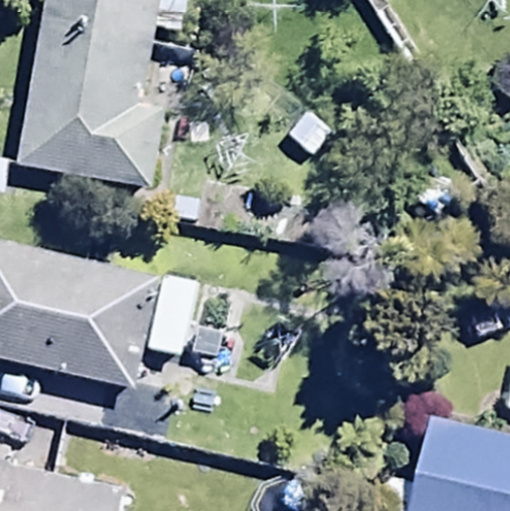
[(43,0),(15,164),(154,188),(169,100),(137,95),(153,0),(43,0)]
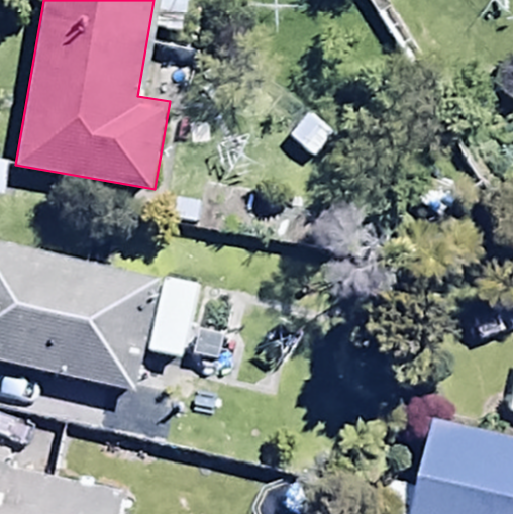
[(0,158),(0,193),(3,194),(9,160),(0,158)]
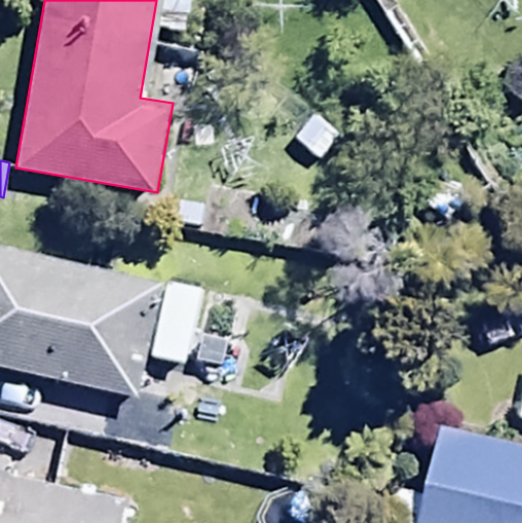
[(0,246),(0,366),(132,395),(156,279),(0,246)]
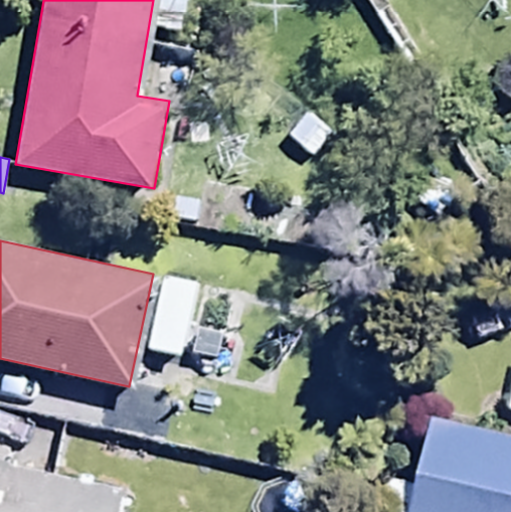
[(382,511),(510,511),(510,432),(428,415),(414,480),(390,476),(382,511)]
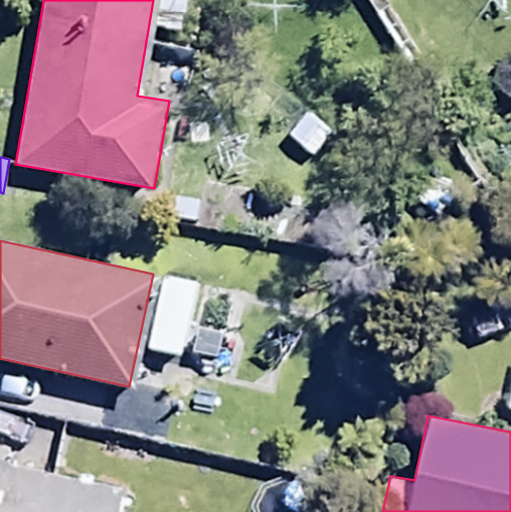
[(0,450),(0,511),(120,511),(125,493),(2,465),(5,452),(0,450)]
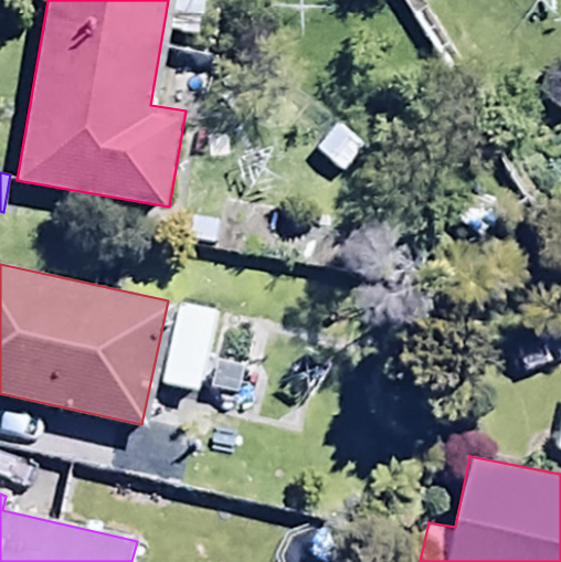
All buildings are outlined.
